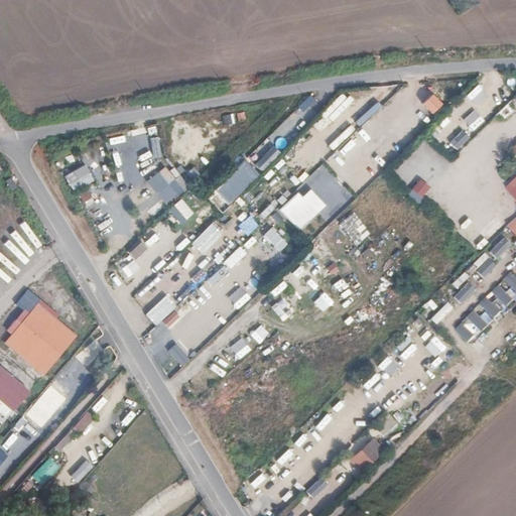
[(422,103),(431,113),(440,105),(432,95),(422,103)]
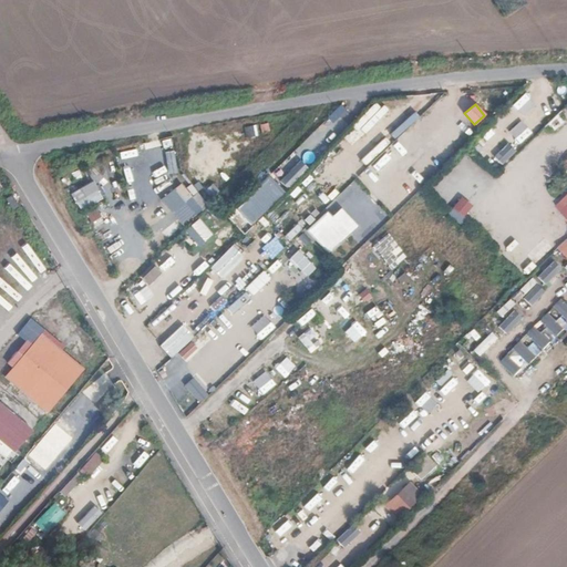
[(431,107),(418,122),(430,134),(443,120),(431,107)]
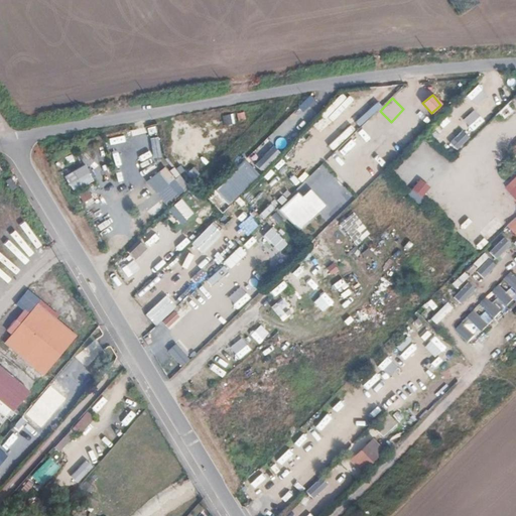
[(331,106),(320,118),(332,128),(343,116),(331,106)]
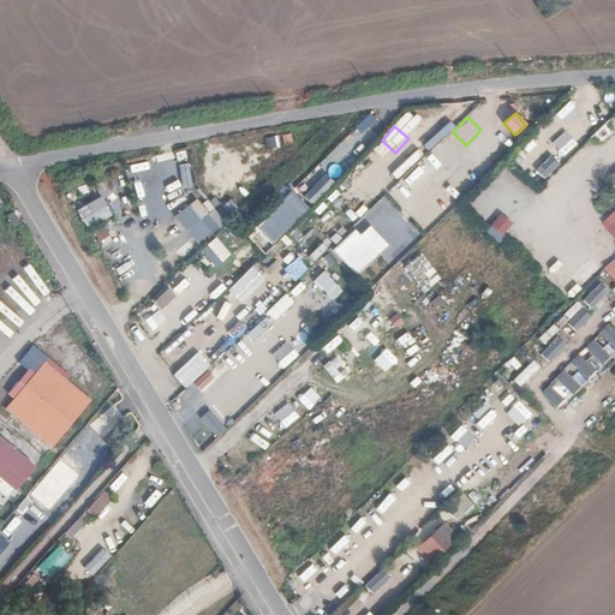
[(566,131),(551,142),(562,156),(577,144),(566,131)]
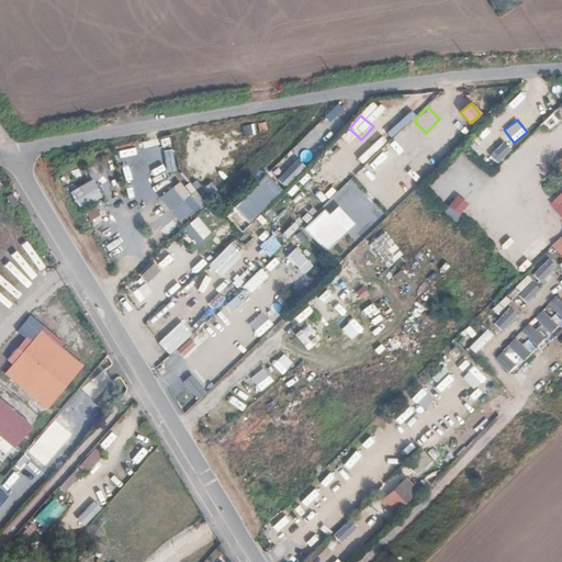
[(457,122),(446,131),(457,143),(468,134),(457,122)]
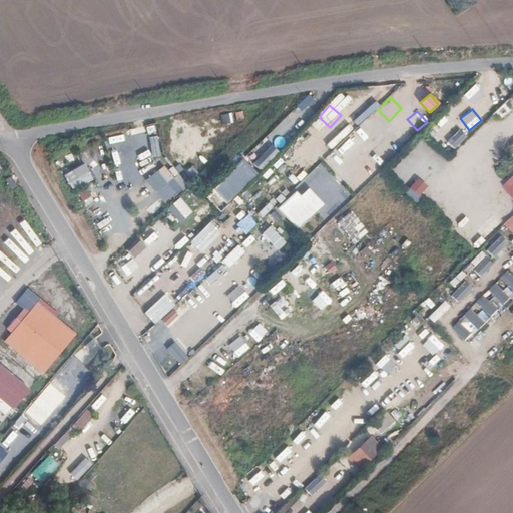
[(221,114),(221,124),(233,123),(232,113),(221,114)]
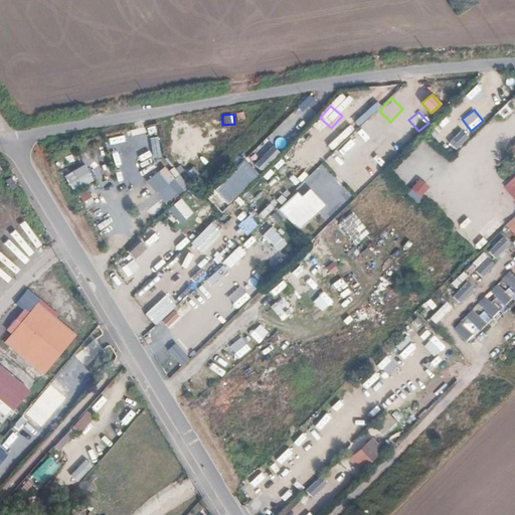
[(359,130),(369,141),(382,130),(371,119),(359,130)]
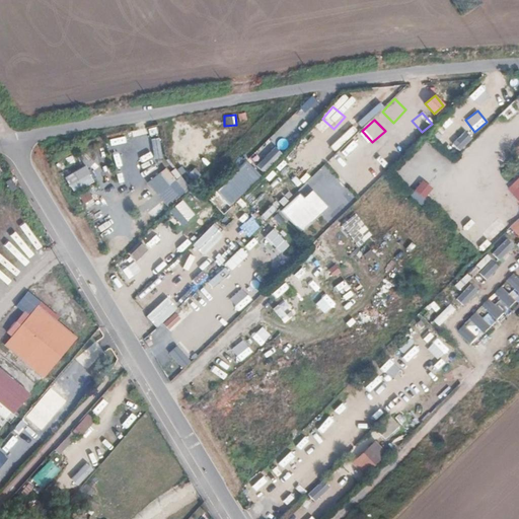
[(459,150),(472,139),(464,131),(451,142),(459,150)]
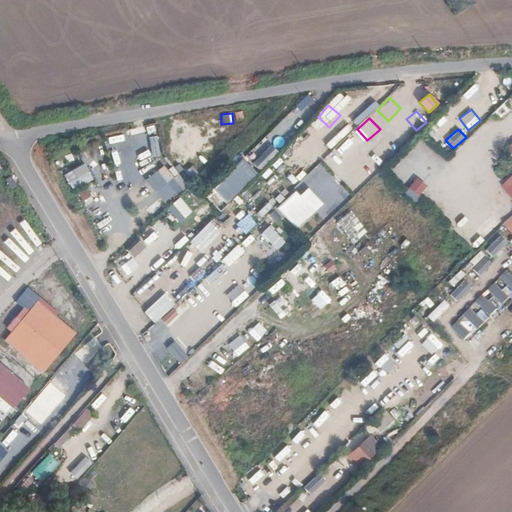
[(174,146),(167,149),(177,170),(184,167),(174,146)]
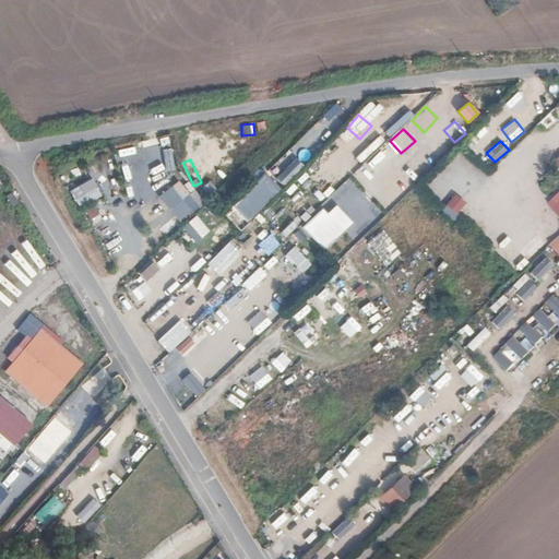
[(222,174),(226,178),(235,169),(229,165),(222,174)]
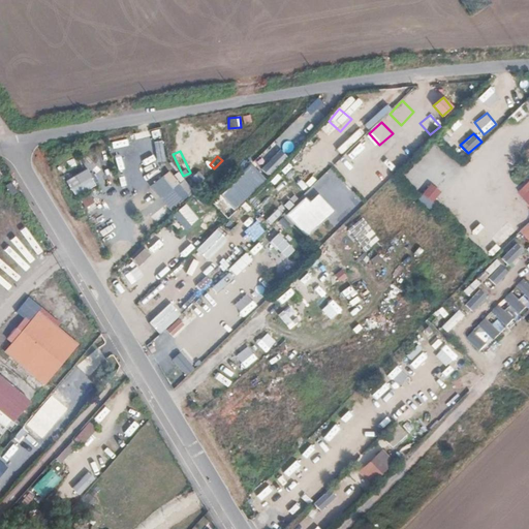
[(87,168),(66,180),(74,196),(96,185),(87,168)]
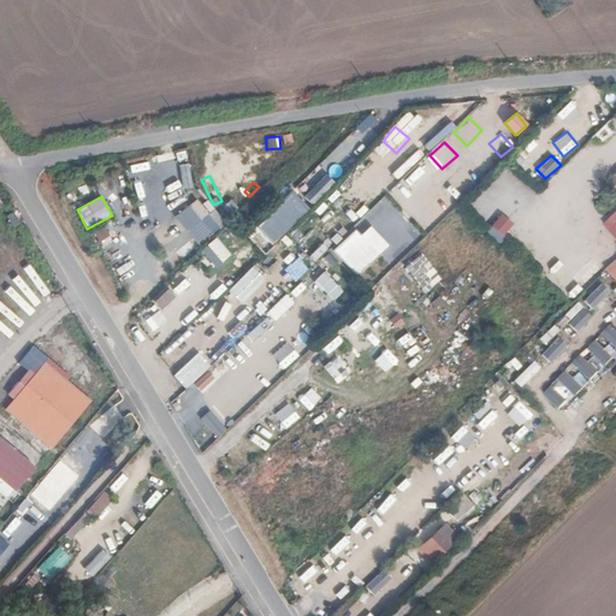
[(195,199),(175,217),(188,231),(208,213),(195,199)]
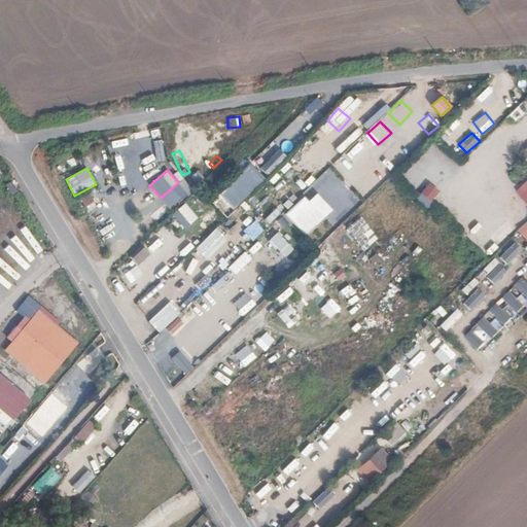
[(172,175),(186,195),(192,189),(177,171),(172,175)]
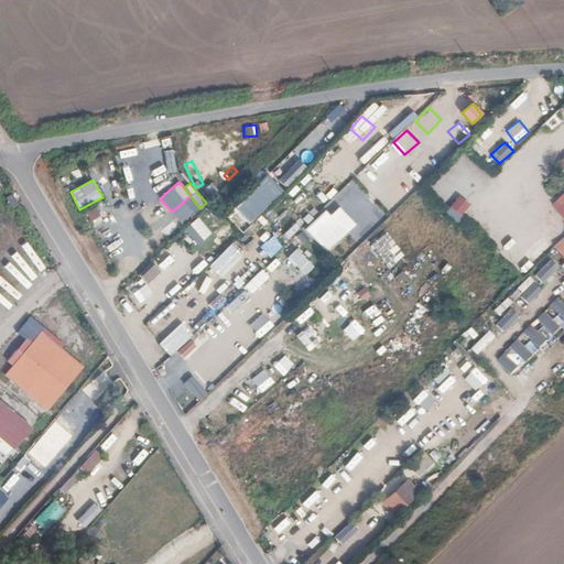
[(204,187),(208,197),(217,192),(213,183),(204,187)]
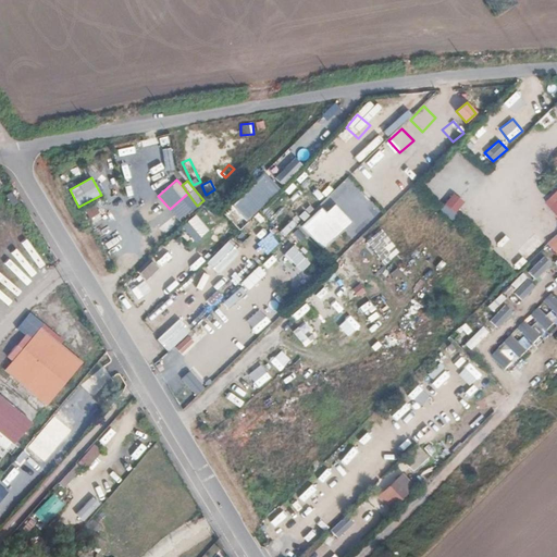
[(394,201),(400,193),(390,184),(383,193),(394,201)]
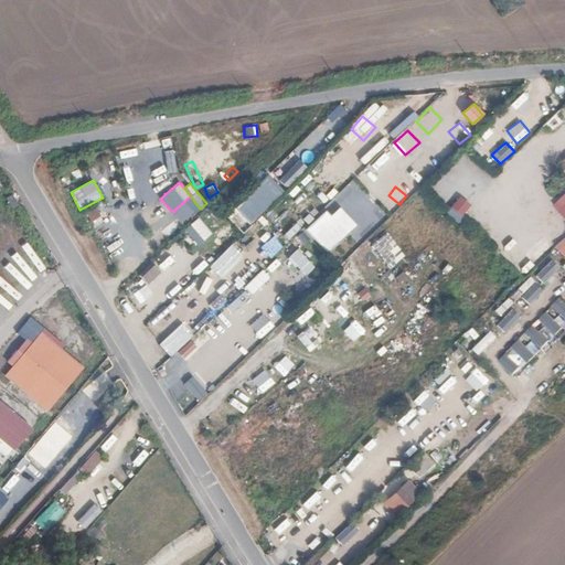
[(564,193),(553,205),(564,219),(564,193)]
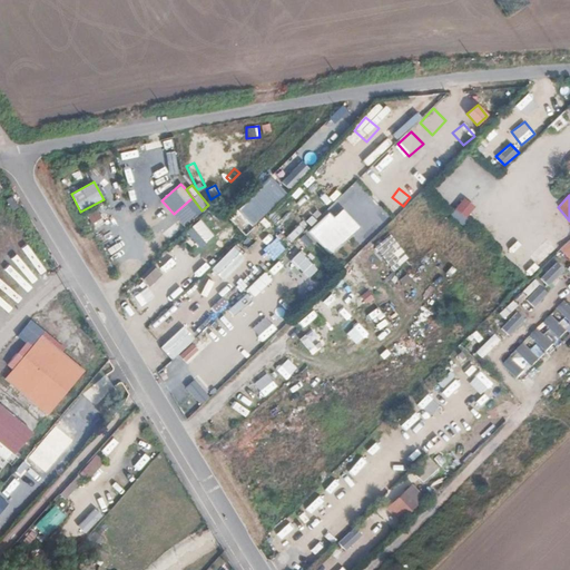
[(454,209),(465,218),(475,206),(463,197),(454,209)]
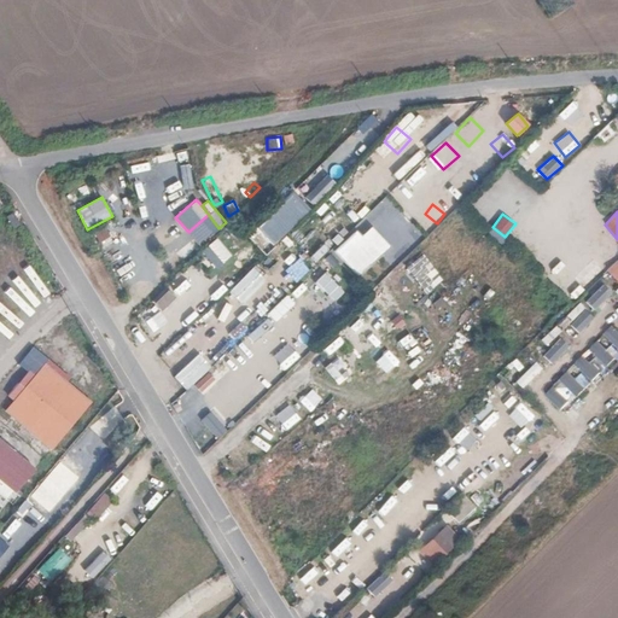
[(263,238),(257,244),(266,252),(290,231),(275,215),(257,232),(263,238)]
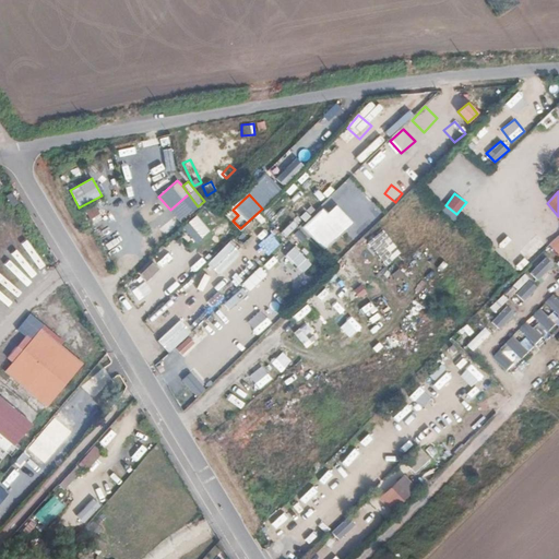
[(273,197),(266,213),(277,217),(284,201),(273,197)]
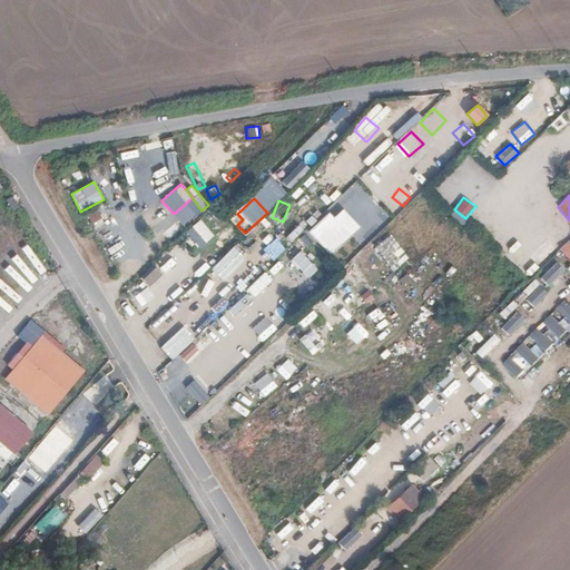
[(141,217),(146,223),(159,213),(155,207),(141,217)]
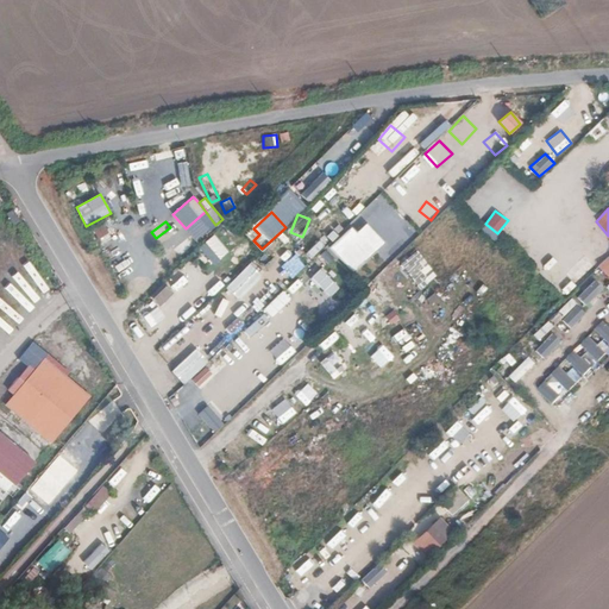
[(99,240),(108,233),(101,223),(92,230),(99,240)]
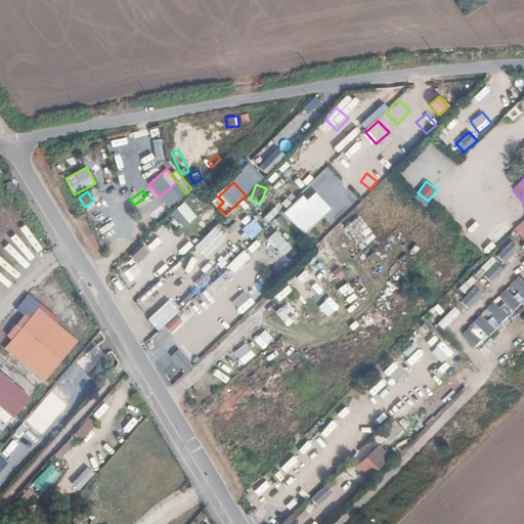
[(290,220),(303,234),(331,209),(315,191),(306,200),(302,195),(274,220),(281,227),(290,220)]
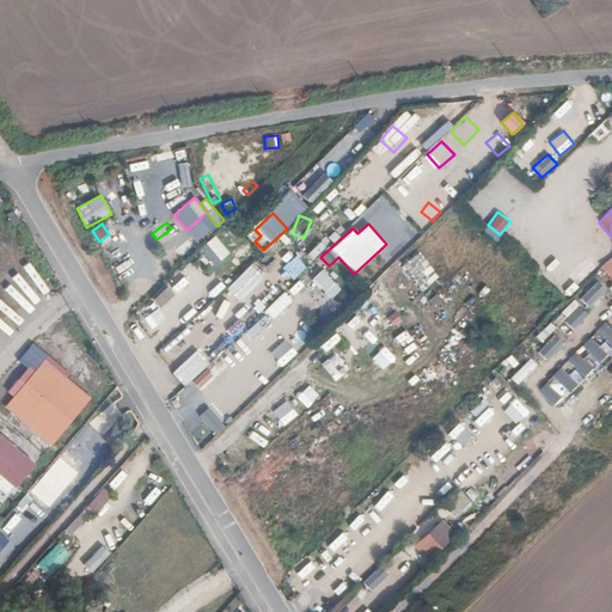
[(510,238),(522,249),(534,236),(522,225),(510,238)]
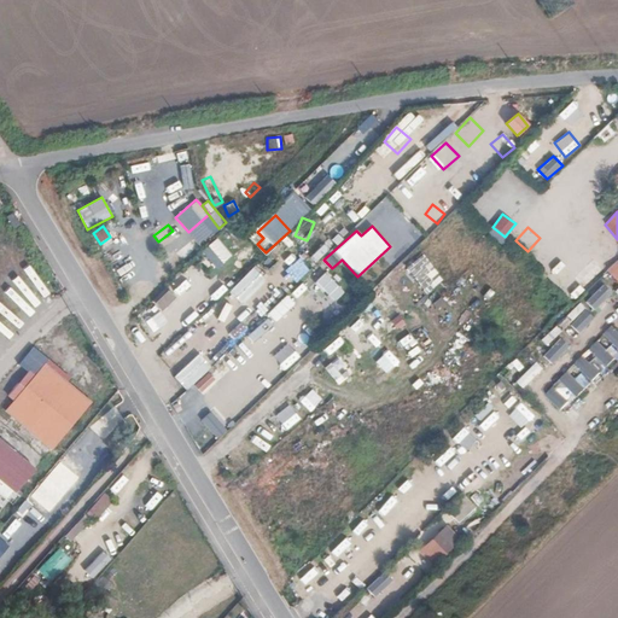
[(208,245),(221,263),(231,256),(217,238),(208,245)]
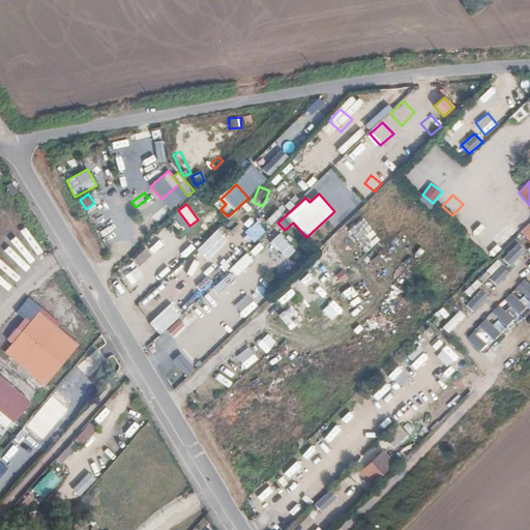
[(153,234),(146,244),(154,252),(163,241),(153,234)]
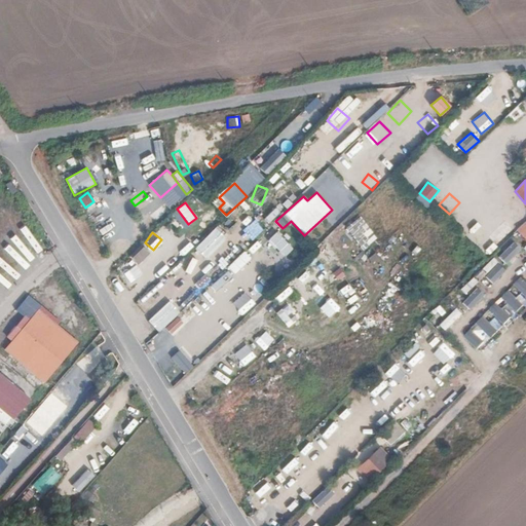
[(286,256),(293,248),(275,232),(268,240),(286,256)]
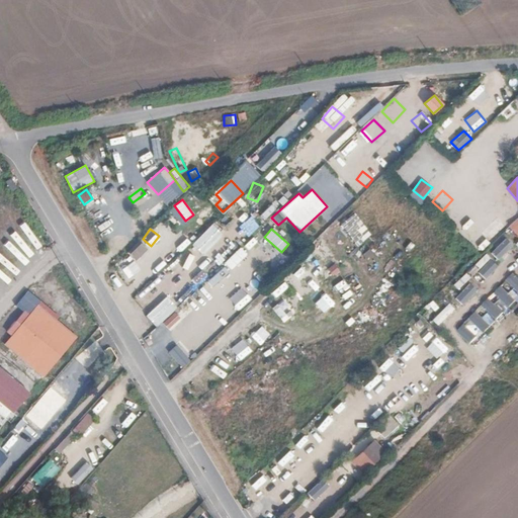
[(505,237),(491,253),(499,260),(514,245),(505,237)]
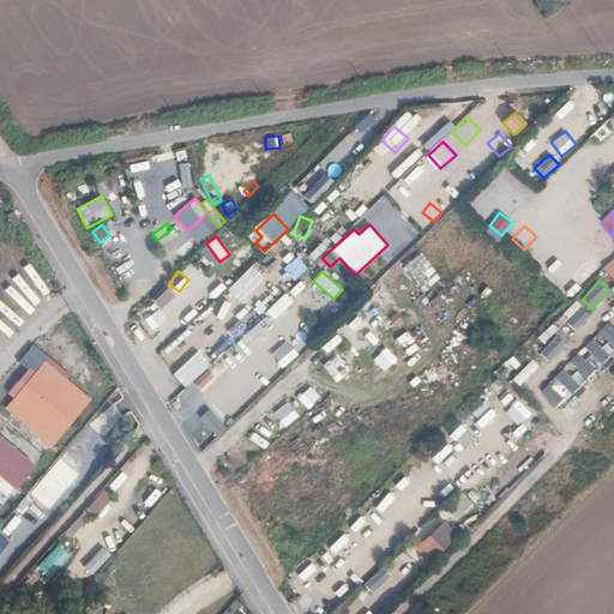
[(386,309),(395,300),(378,284),(369,294),(386,309)]
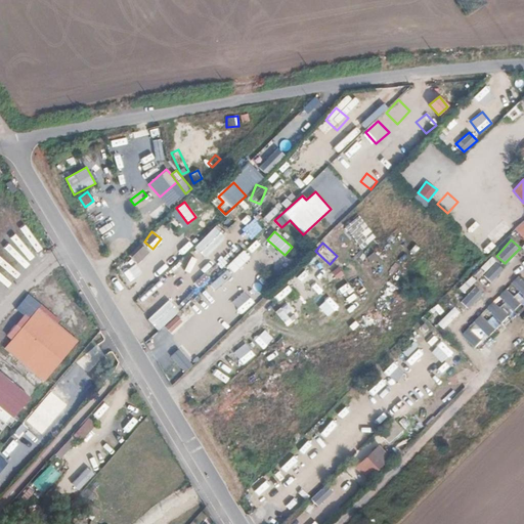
[(142,245),(130,256),(137,263),(149,252),(142,245)]
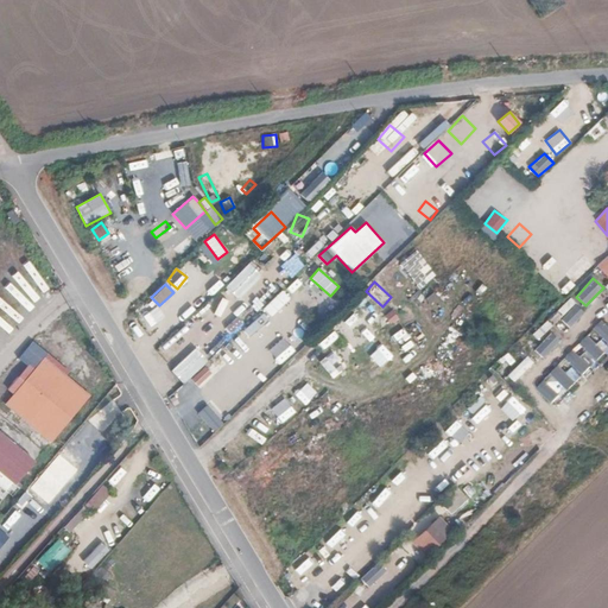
[(282,290),(261,309),(270,318),(290,299),(282,290)]
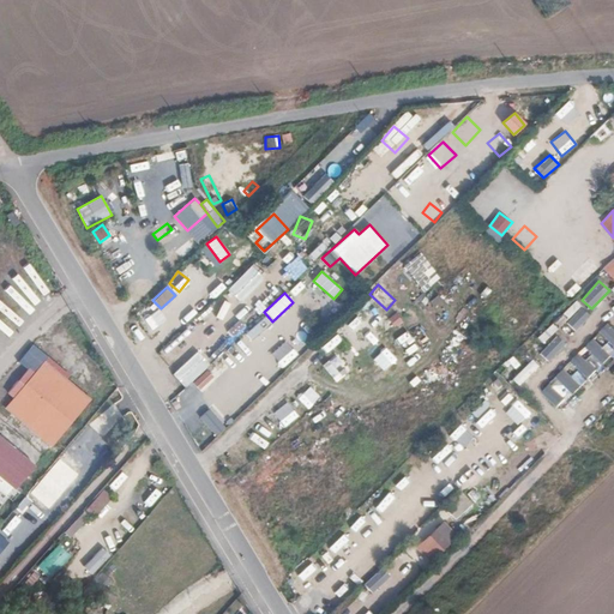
[(578,300),(561,313),(573,330),(590,318),(578,300)]
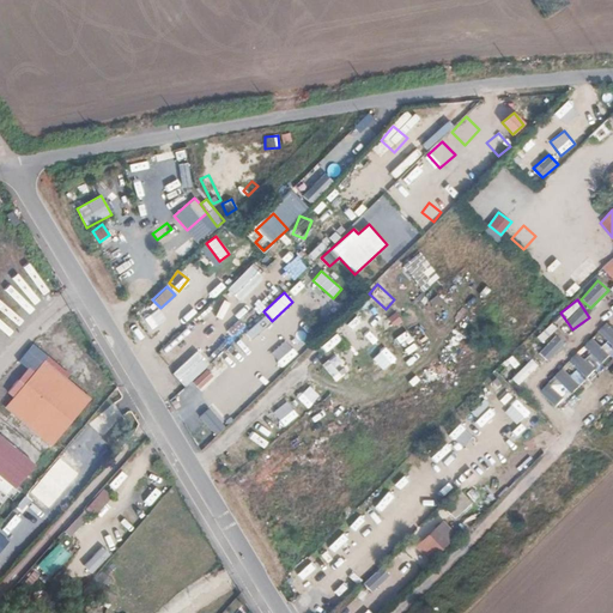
[(395,327),(402,321),(394,313),(388,319),(395,327)]
